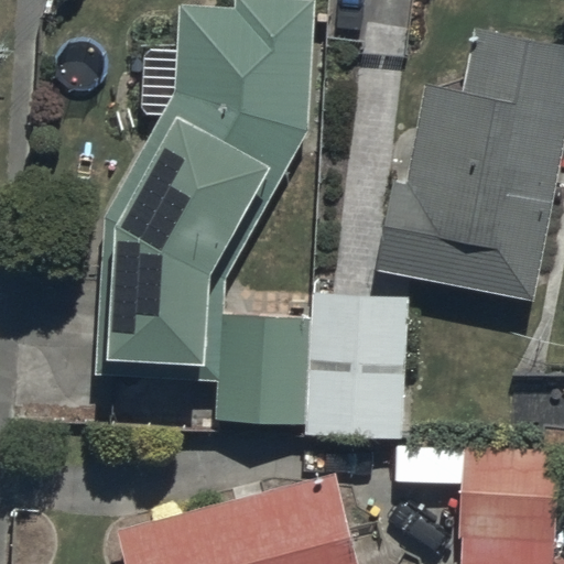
[(105,213),(95,365),(212,371),(217,272),(304,140),(312,7),(201,0),(187,0),(183,94),(105,213)]
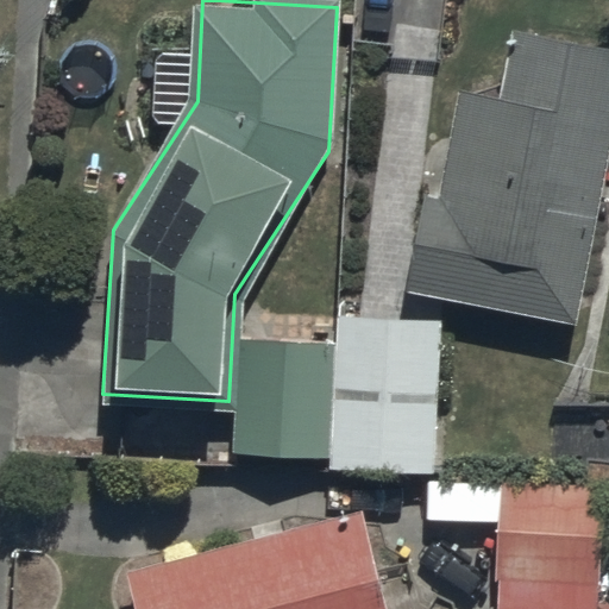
[(608,54),(457,26),(407,294),(577,325),(608,156),(608,54)]
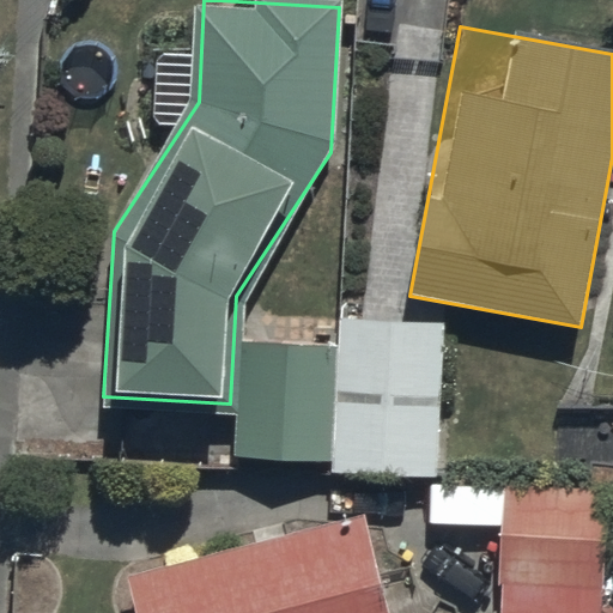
[(334,339),(329,454),(329,466),(437,468),(442,310),(335,305),(334,339)]
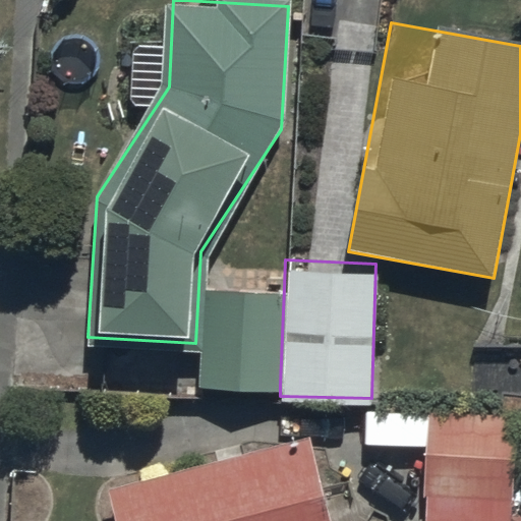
[(512,520),(515,414),(425,411),(422,520),(512,520)]
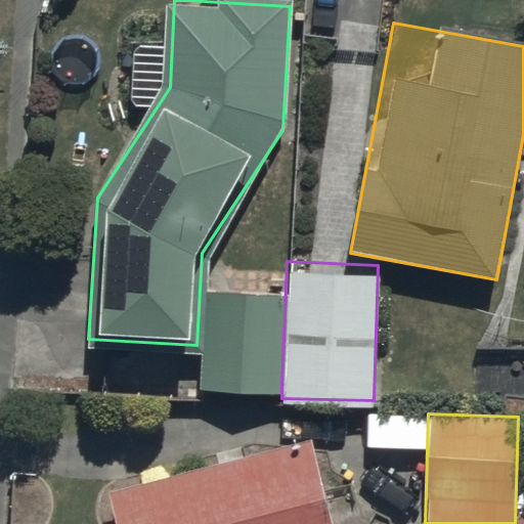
[(108,493),(117,523),(334,523),(311,439),(108,493)]
